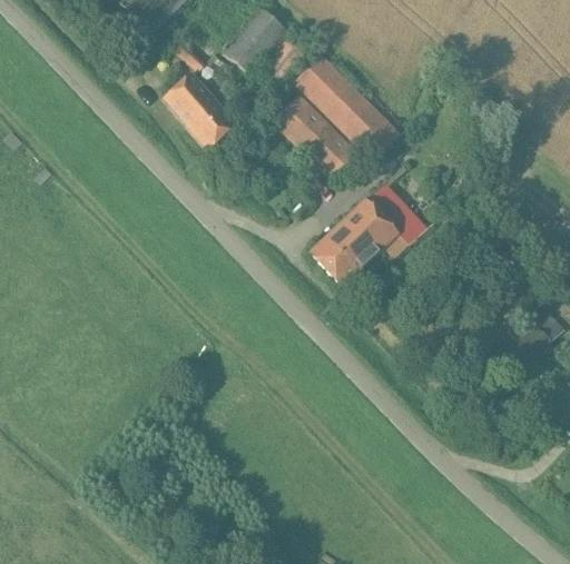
[(116,0),(145,31),(168,11),(179,0),(116,0)]
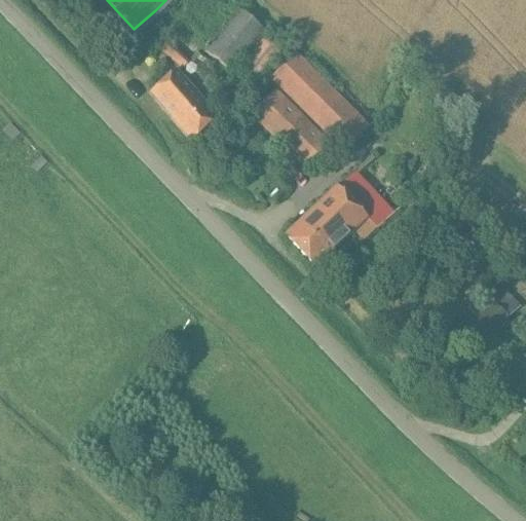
[(264,27),(238,6),(207,44),(233,66),(264,27)]
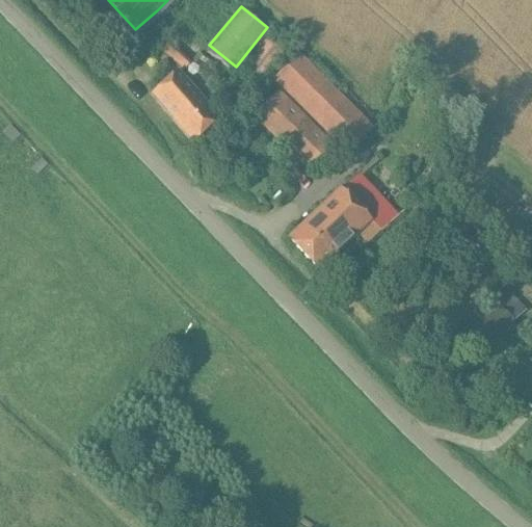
[(284,51),(266,36),(242,66),(260,80),(284,51)]
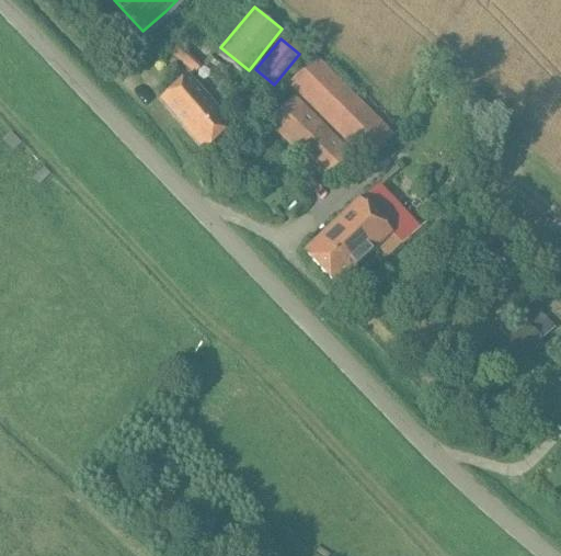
[(202,61),(179,42),(171,50),(194,70),(202,61)]
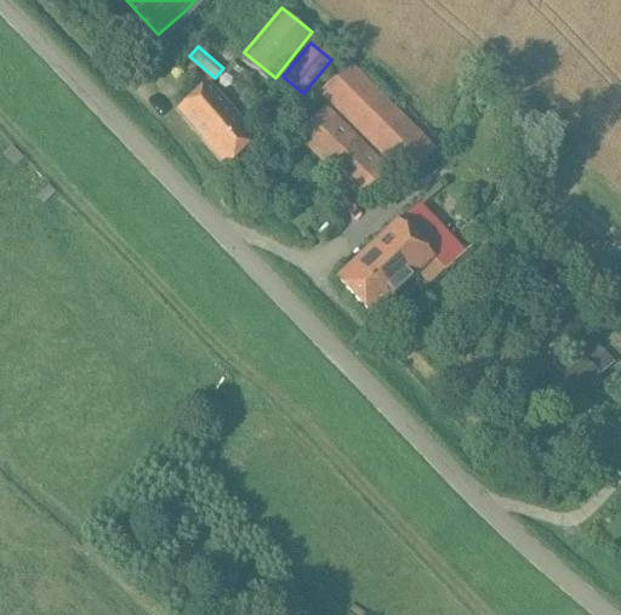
[(436,144),(349,58),(318,90),(404,176),(436,144)]
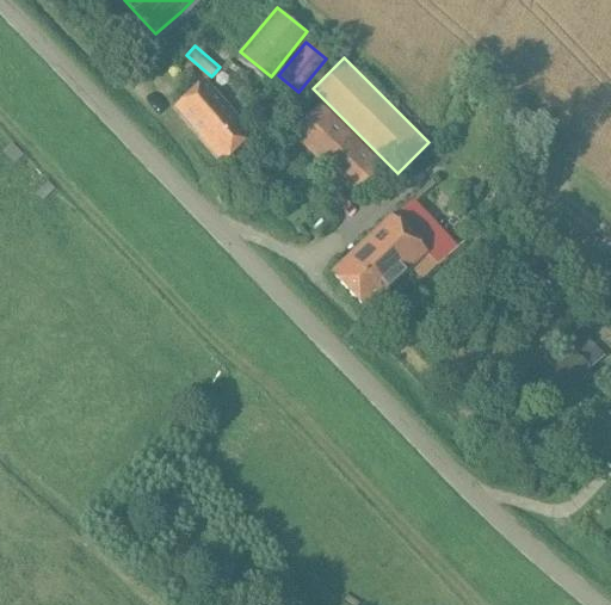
[(253,134),(204,78),(173,105),(223,160),(253,134)]
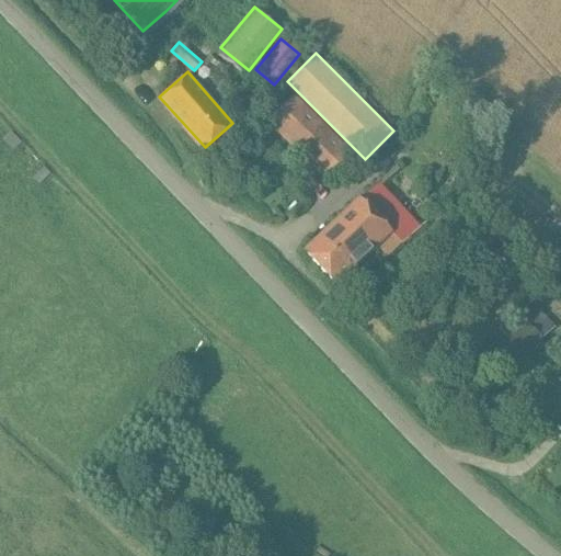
[(354,152),(294,92),(266,120),(327,180),(354,152)]
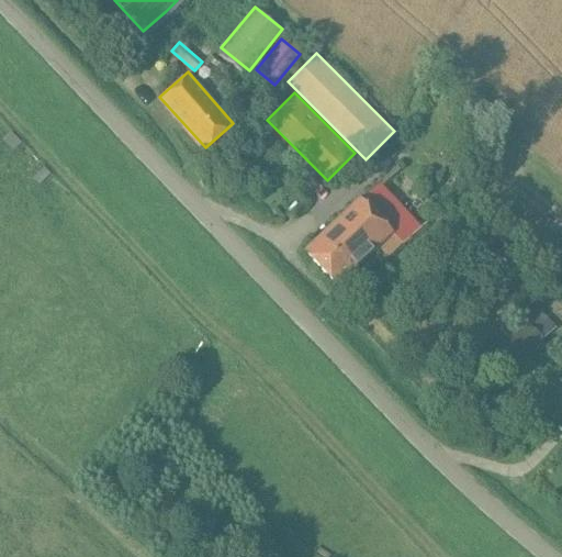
[(379,179),(304,251),(336,283),(378,244),(388,255),(422,224),(379,179)]
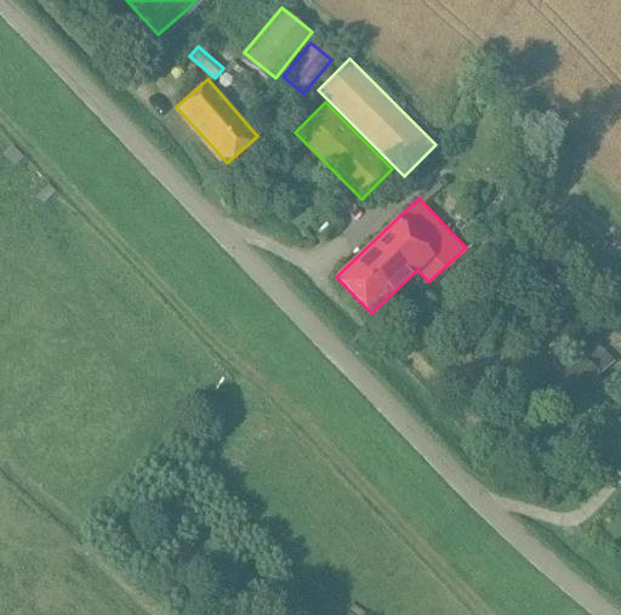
[(615,358),(599,340),(581,354),(571,343),(540,370),(542,374),(534,381),(541,389),(536,394),(553,411),(599,371),(615,358)]
